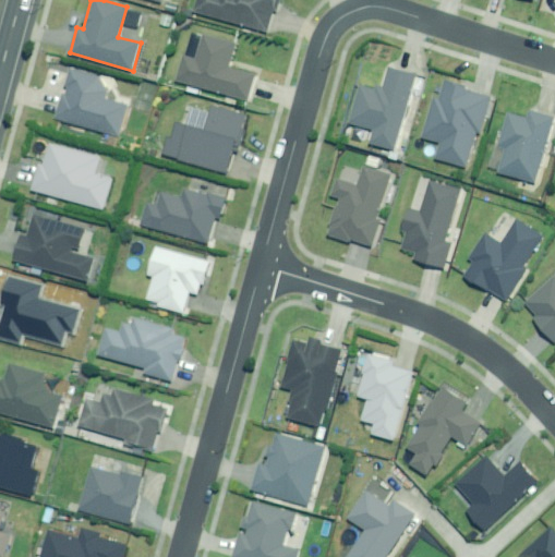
[(194,0),(192,11),(266,32),(272,11),(274,11),(277,0),(194,0)]
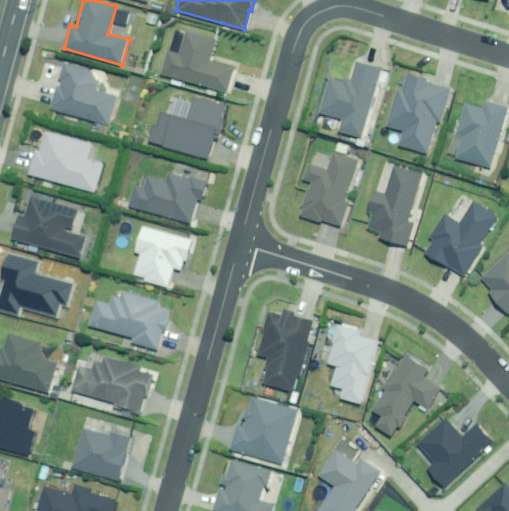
[(214,40),(182,31),(176,53),(166,50),(160,74),(227,92),(234,68),(209,61),(214,40)]
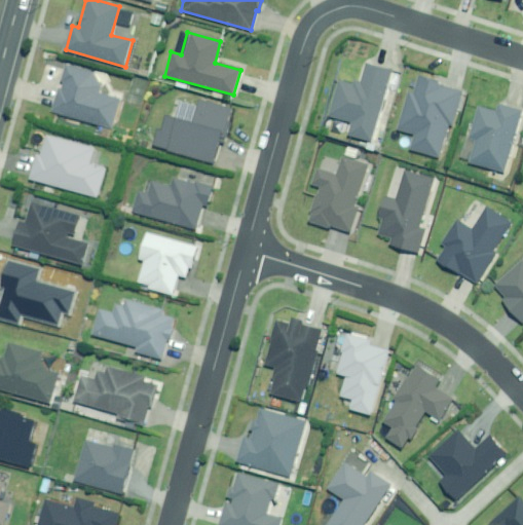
[(391,70),(366,63),(360,85),(338,80),(329,116),(351,122),(347,135),(373,142),(391,70)]
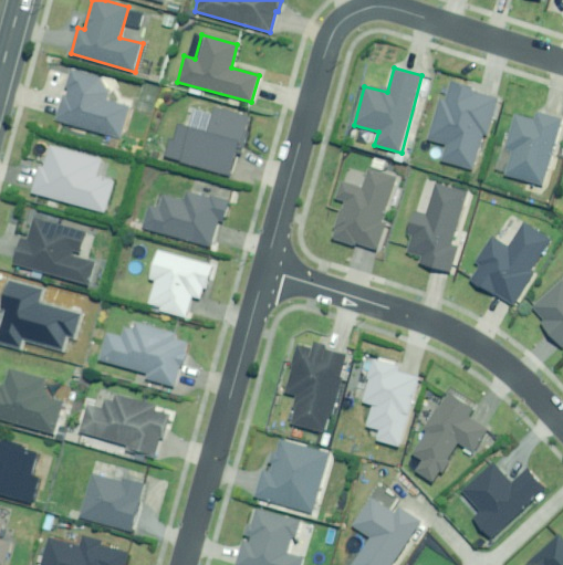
[(113,82),(68,70),(54,119),(121,137),(128,104),(108,100),(113,82)]
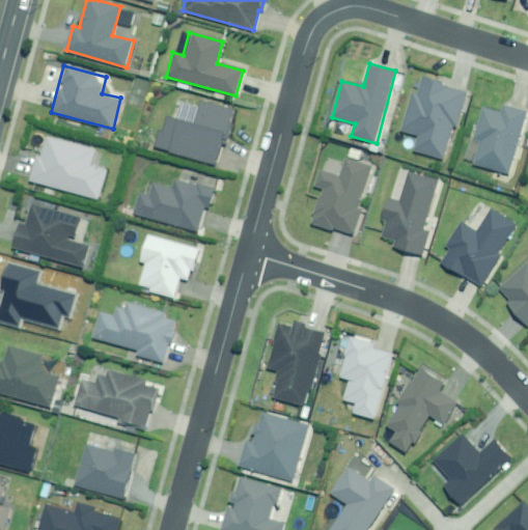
[(441,82),(421,77),(416,93),(411,92),(400,131),(417,135),(413,150),(443,159),(453,122),(457,123),(467,92),(440,85),(441,82)]
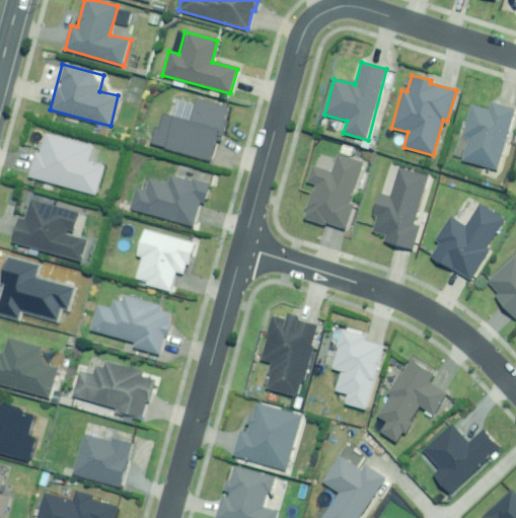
[(228,106),(196,97),(194,104),(175,98),(170,115),(165,114),(161,128),(156,126),(151,143),(211,161),(228,106)]
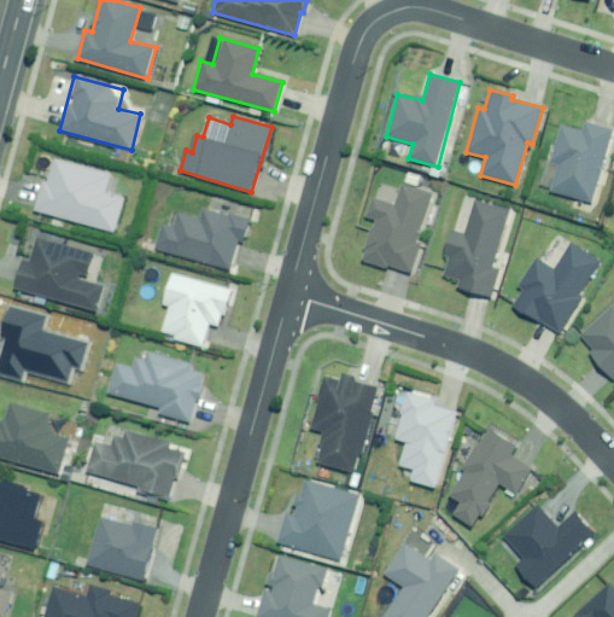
[(613,131),(585,122),(582,132),(559,124),(549,162),(557,164),(549,190),(591,202),(613,131)]
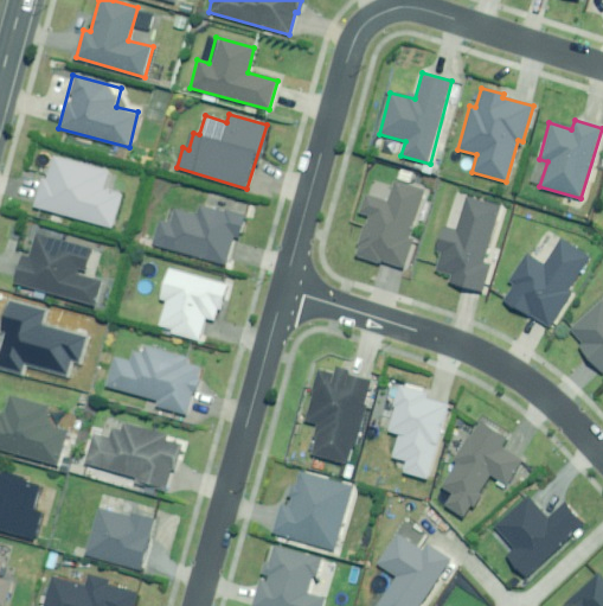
[(107,171),(52,157),(46,178),(43,177),(34,206),(111,228),(121,195),(102,189),(107,171)]
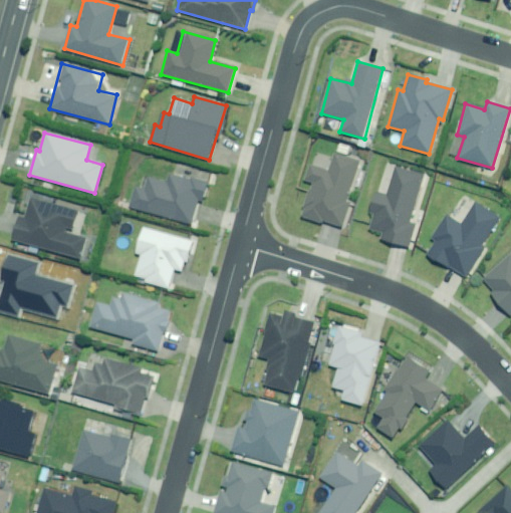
[(347,147),(336,143),(327,170),(308,164),(303,180),(310,182),(299,216),(321,223),(322,221),(341,227),(348,203),(345,202),(358,161),(344,156),(347,147)]
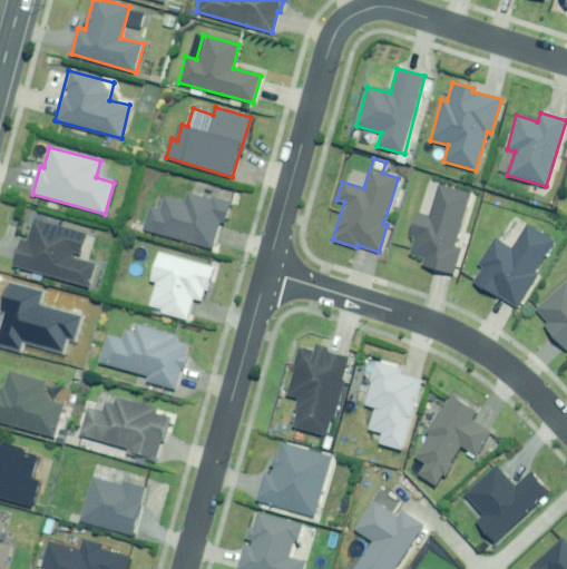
[(465,193),(431,183),(422,214),(412,211),(404,234),(409,236),(404,252),(420,257),(418,263),(448,272),(456,246),(449,245),(465,193)]
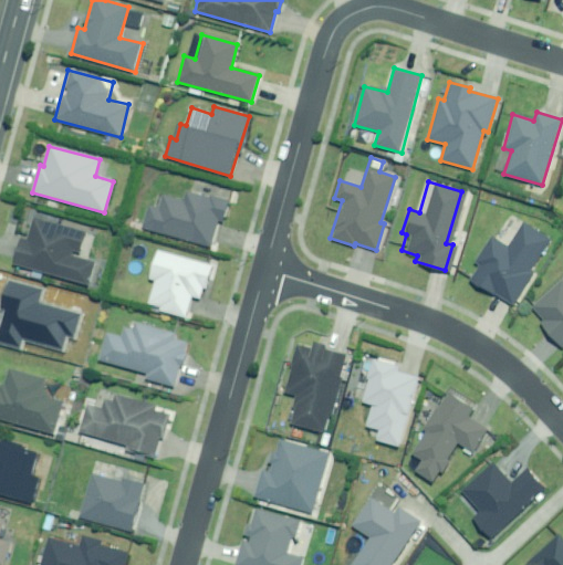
[(186,191),(184,200),(163,195),(159,209),(147,206),(142,228),(210,246),(218,217),(223,218),(228,201),(186,191)]
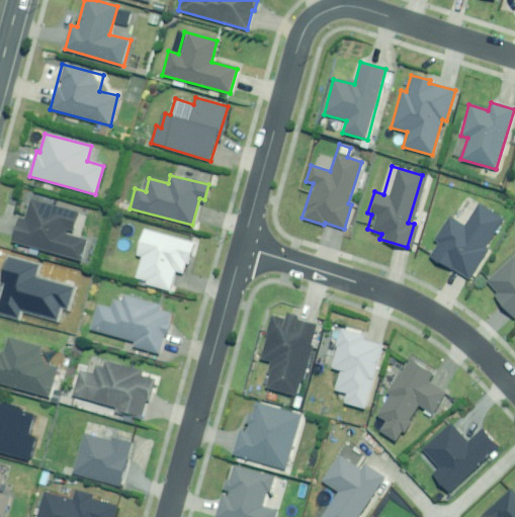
[(78,211),(29,198),(24,219),(19,217),(13,242),(79,260),(85,239),(65,234),(67,228),(73,230),(78,211)]
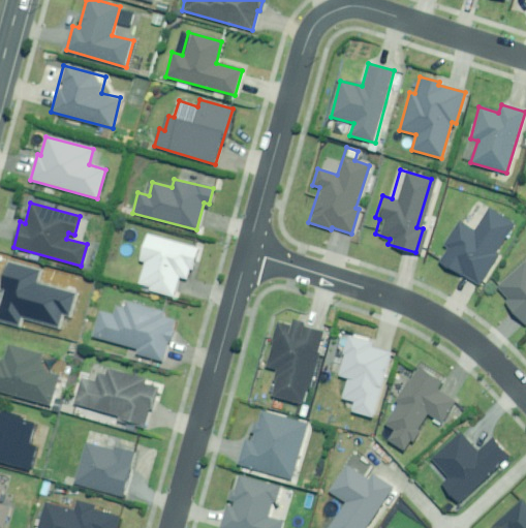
[(511,222),(484,206),(470,228),(455,219),(439,244),(443,246),(435,259),(473,283),(511,222)]
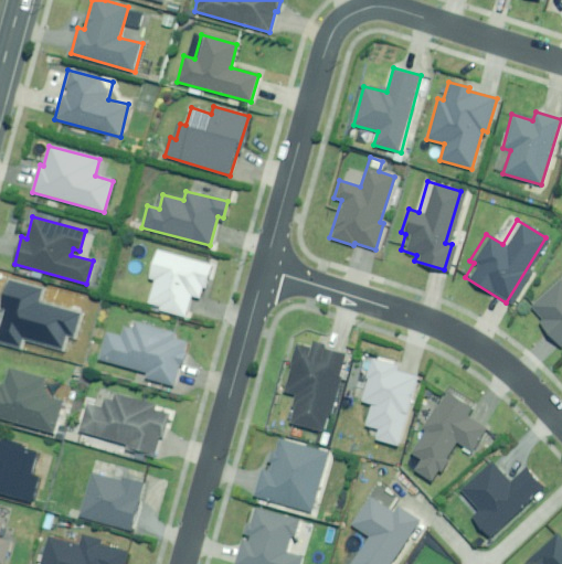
[(209,265),(156,249),(148,277),(154,279),(146,306),(184,316),(191,293),(200,295),(209,265)]
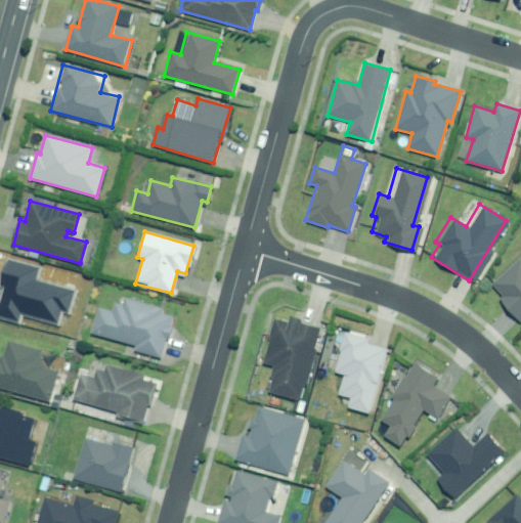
[(520,313),(520,261),(516,257),(488,282),(498,293),(495,295),(517,318),(520,313)]
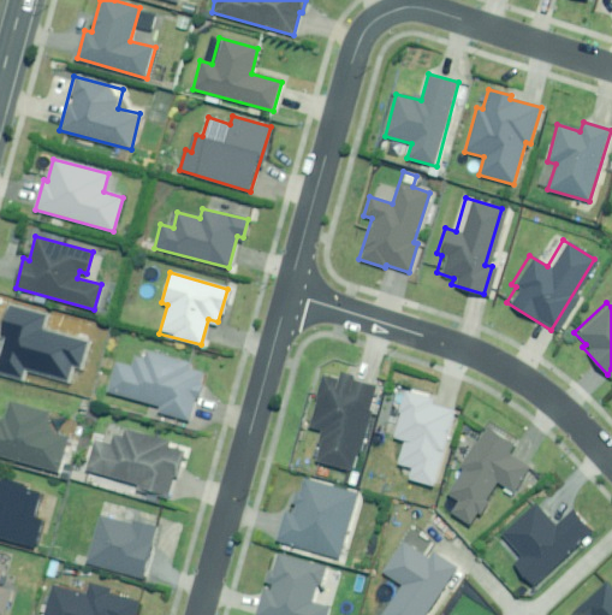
[(41,314),(4,305),(0,318),(0,332),(4,333),(0,347),(0,371),(19,377),(22,367),(64,379),(67,365),(77,367),(84,342),(36,329),(41,314)]
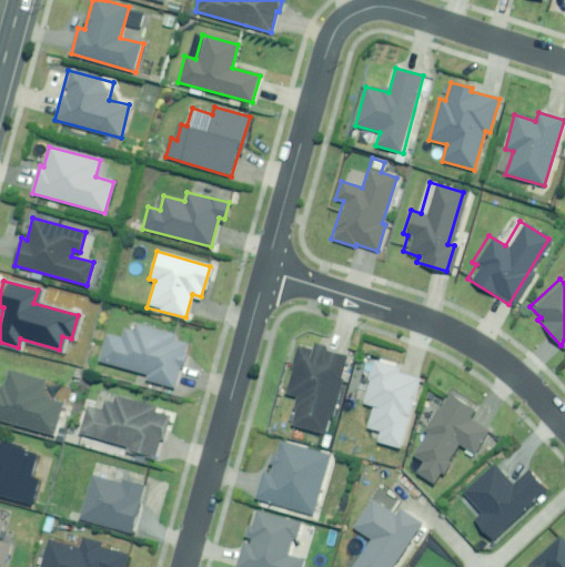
[(173,335),(127,322),(122,338),(106,334),(99,361),(147,374),(145,380),(175,387),(187,343),(172,340),(173,335)]
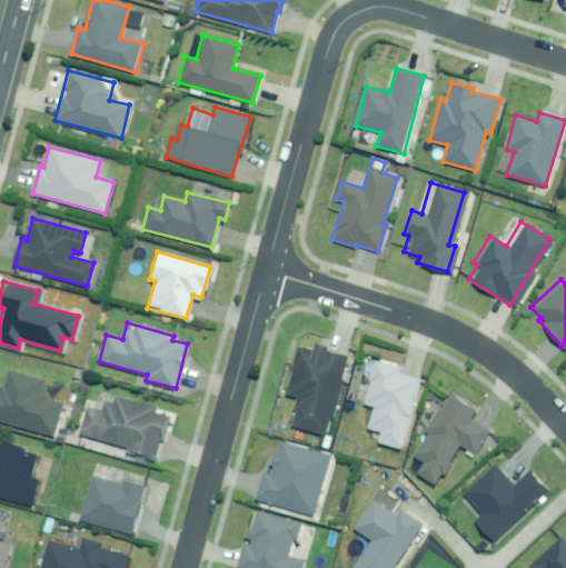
[(315,347),(314,350),(297,347),(285,395),(298,398),(290,426),(326,435),(336,397),(338,397),(348,356),(315,347)]
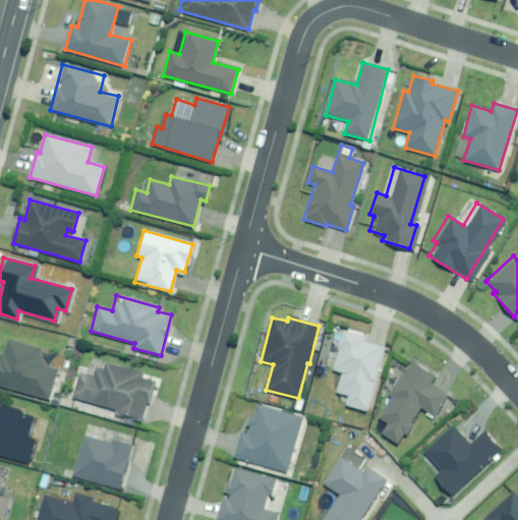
[(386,344),(343,332),(333,369),(342,371),(336,392),(349,395),(346,405),(367,410),(386,344)]
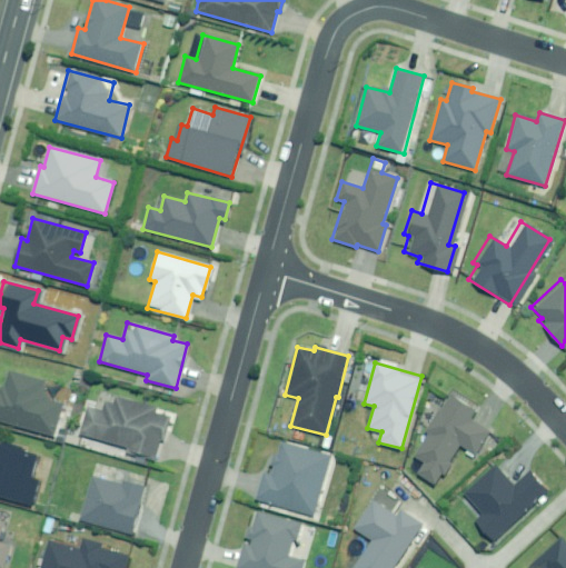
[(0,421),(53,436),(62,402),(45,398),(49,382),(8,371),(3,388),(0,387),(0,421)]
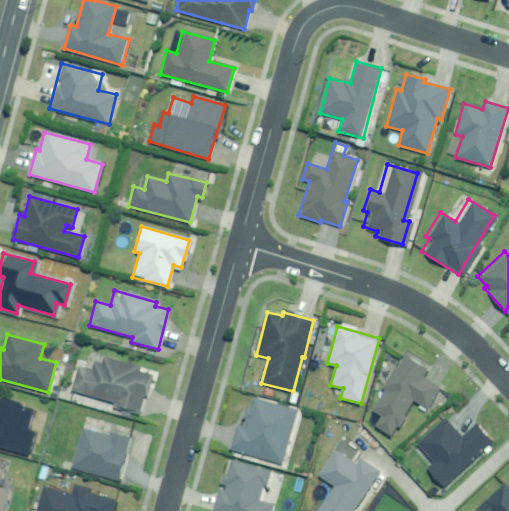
[(428,368),(406,353),(382,387),(386,389),(372,409),(382,416),(375,425),(391,436),(415,401),(426,409),(440,388),(423,376),(428,368)]
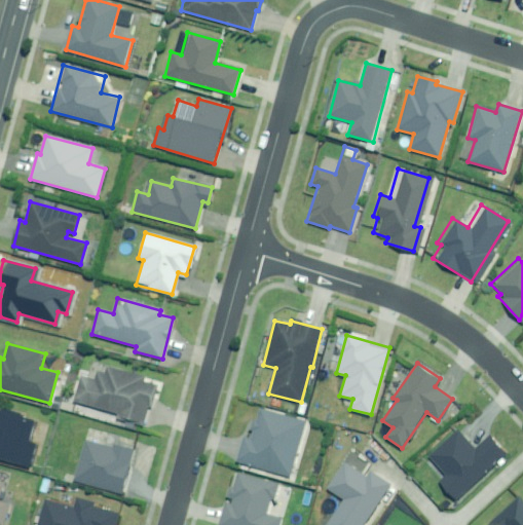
[(144,378),(106,367),(104,373),(97,371),(95,380),(79,376),(72,401),(117,413),(117,415),(145,423),(155,385),(143,381),(144,378)]
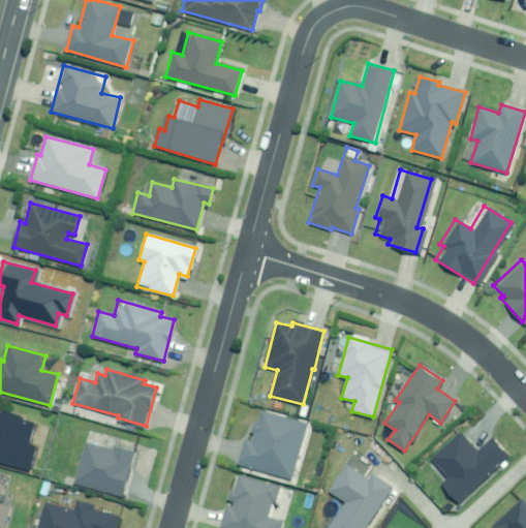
[(0,463),(30,471),(36,447),(27,444),(33,423),(23,421),(24,416),(5,411),(4,416),(0,415),(0,463)]
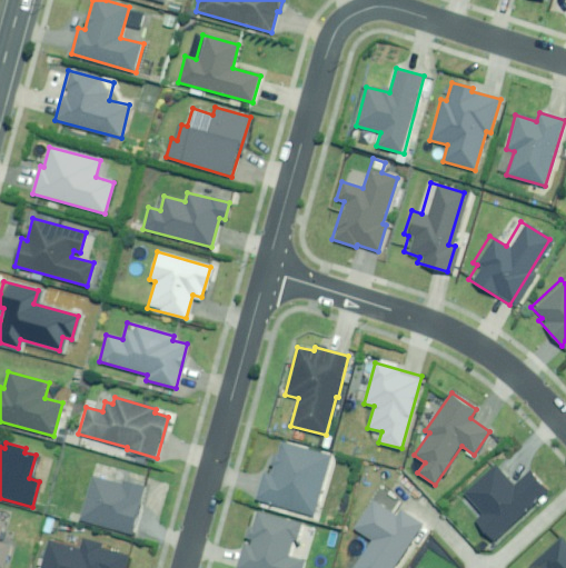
[(329,456),(278,442),(270,474),(260,477),(255,499),(315,515),(329,456)]
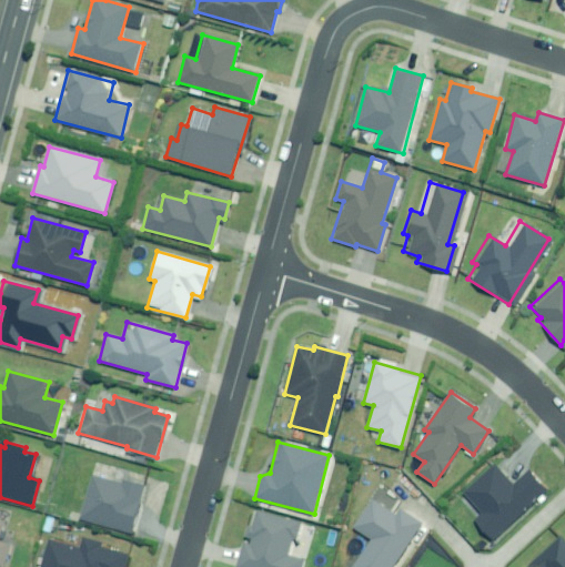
[(513,485),(493,464),(462,493),(480,512),(473,517),(492,538),(546,488),(530,469),(513,485)]
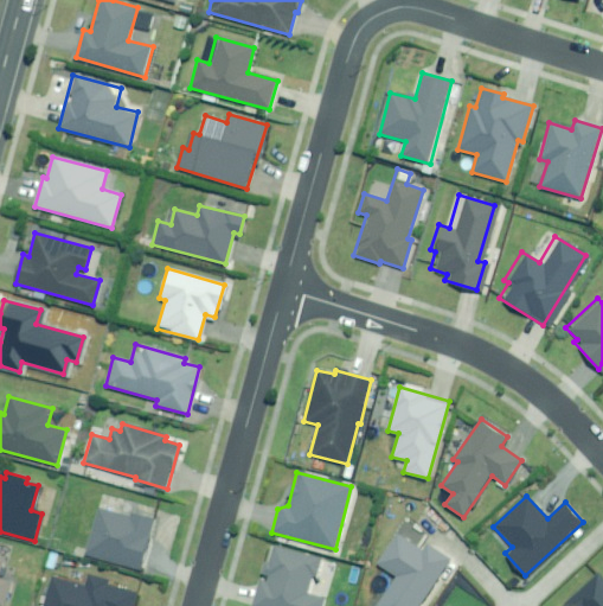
[(132,516),(94,508),(83,557),(142,571),(154,517),(133,512),(132,516)]
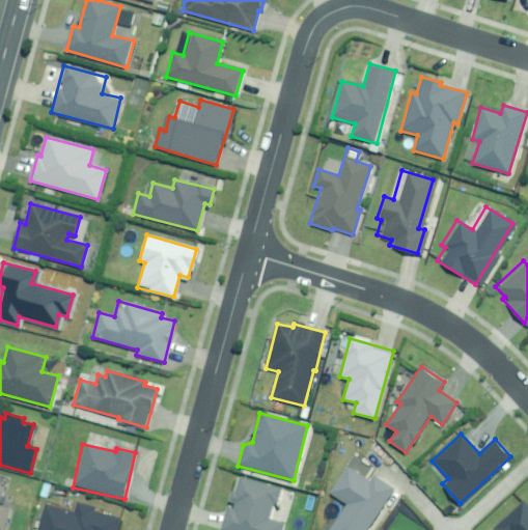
[(369,482),(345,467),(329,493),(346,504),(329,529),(365,529),(393,489),(373,476),(369,482)]
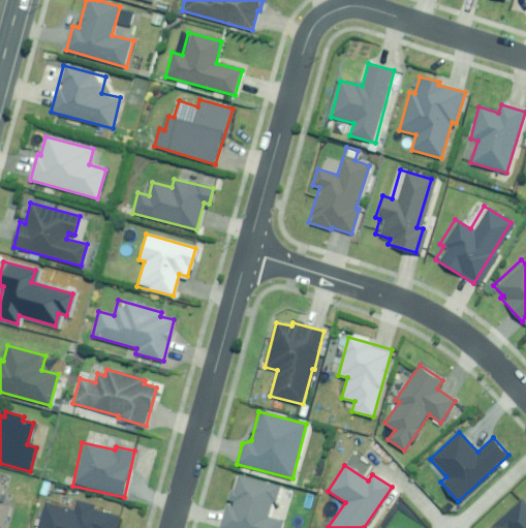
[(279,487),(238,475),(234,491),(229,490),(219,527),(280,527),(282,521),(267,518),(272,499),(275,500),(279,487)]
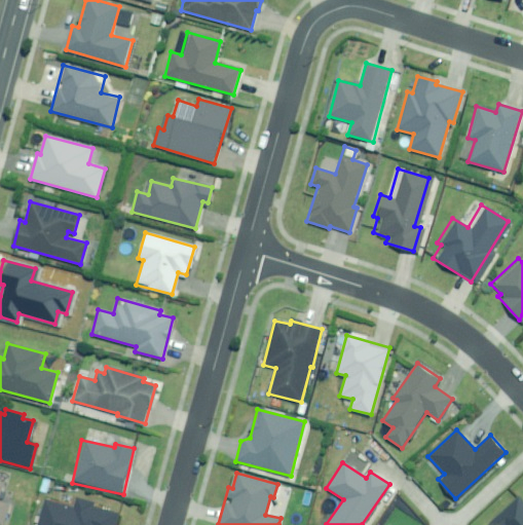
[(4,481),(0,480),(0,524),(4,524),(10,502),(0,499),(0,495),(4,481)]
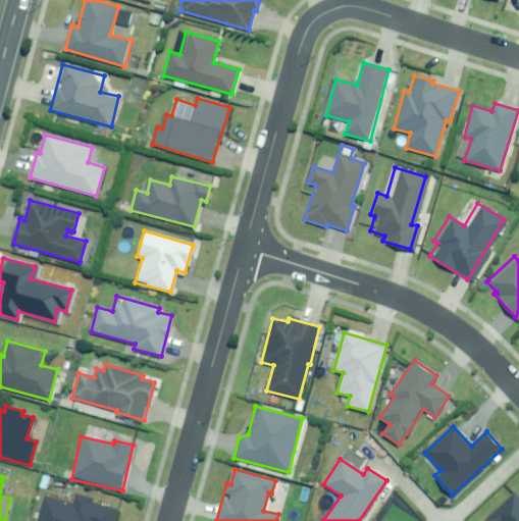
[(518,520),(518,497),(515,492),(484,520),(518,520)]
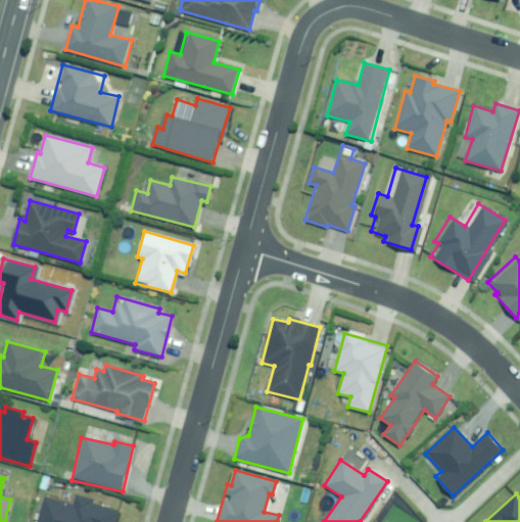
[(93,500),(75,494),(72,506),(44,497),(37,521),(113,521),(117,511),(92,504),(93,500)]
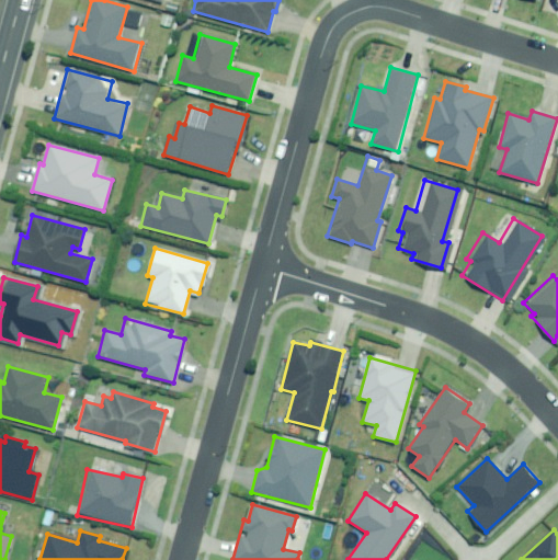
All buildings are outlined.
